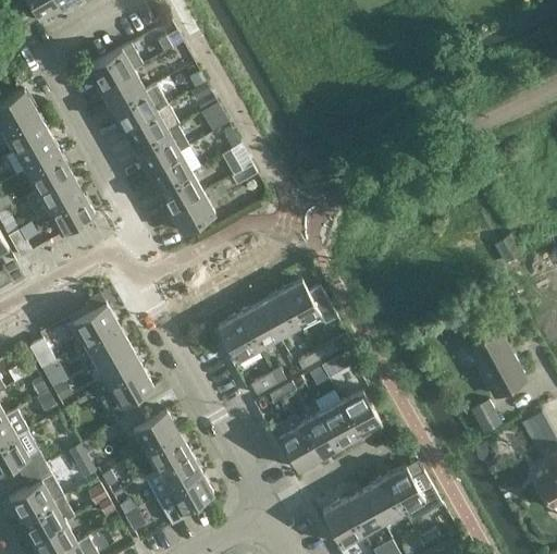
[(14,0),(13,1),(27,25),(60,7),(56,0),(14,0)]
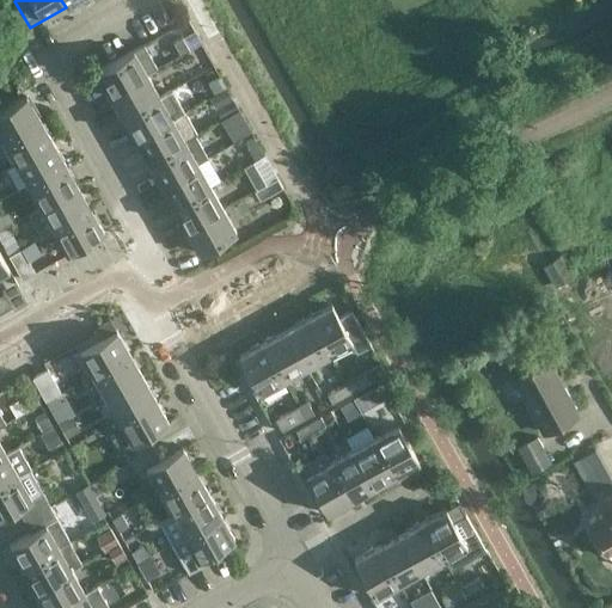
[(182,41),(173,45),(179,57),(188,53),(182,41)]
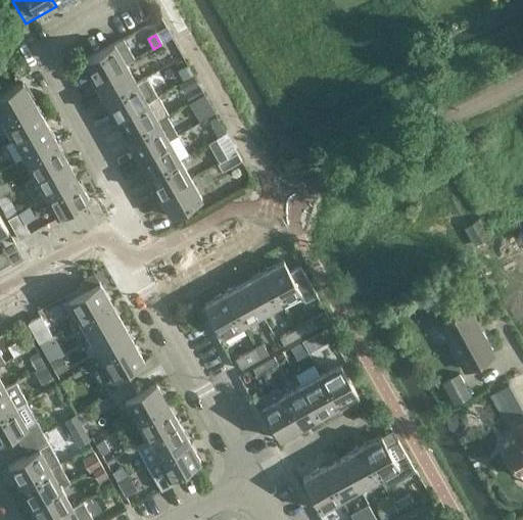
[(123,40),(113,45),(82,62),(93,83),(125,65),(134,60),(123,40)]
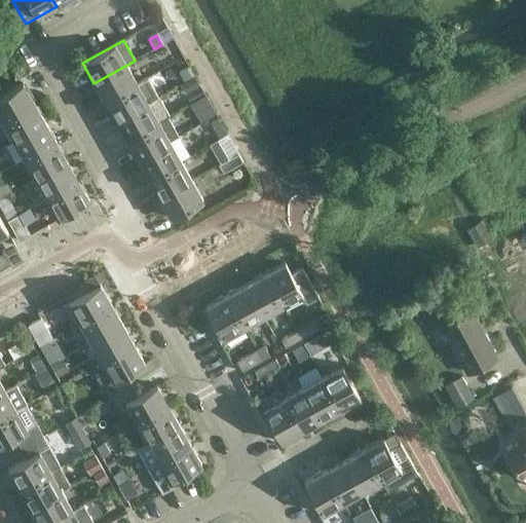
[(125,66),(94,83),(105,103),(137,84),(125,66)]
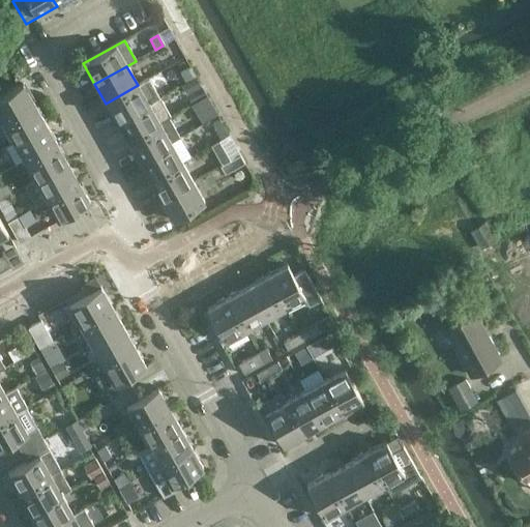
[(190,69),(180,76),(184,84),(196,78),(190,69)]
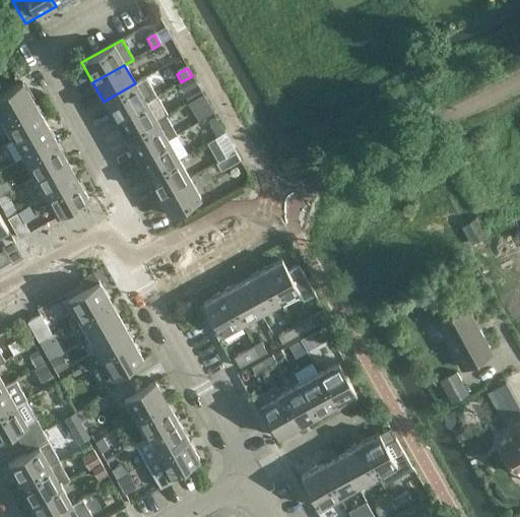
[(192,76),(178,84),(183,94),(197,86),(198,86),(192,76)]
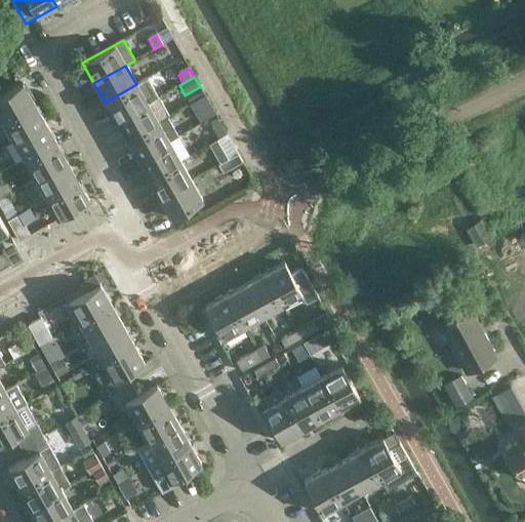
[(105,103),(116,122),(158,97),(148,78),(136,84),(105,103)]
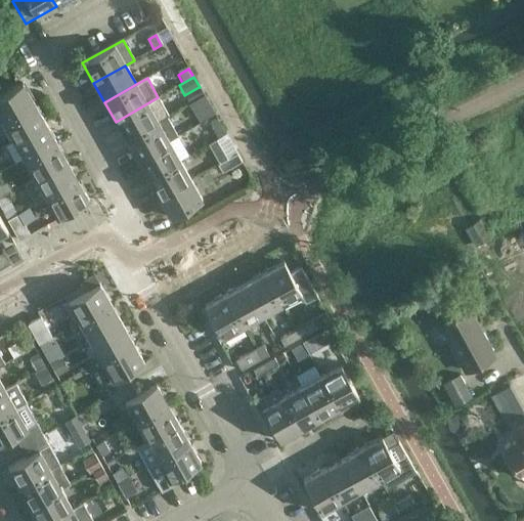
[(23,84),(0,95),(0,122),(2,122),(34,103),(23,84)]
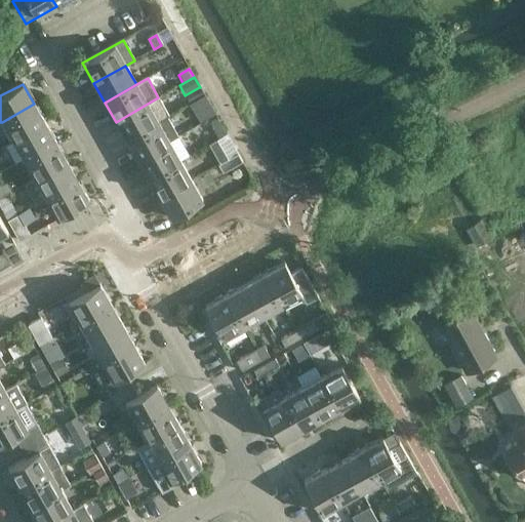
[(205,96),(189,106),(200,125),(215,116),(205,96)]
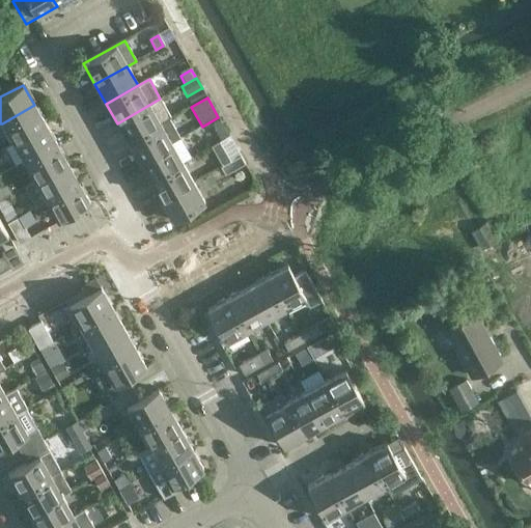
[(128,142),(169,119),(171,118),(160,99),(117,123),(128,142)]
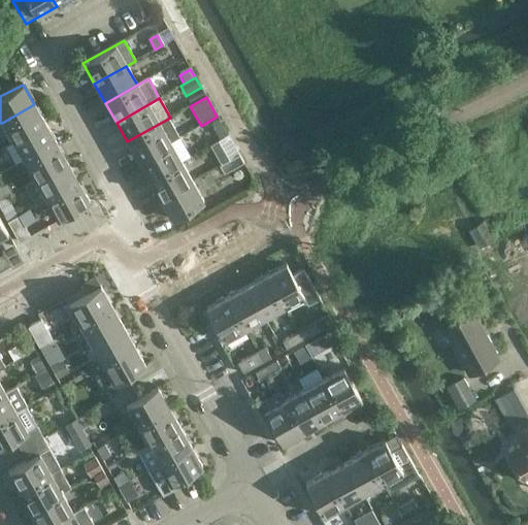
[(34,104),(2,123),(13,141),(44,124),(34,104)]
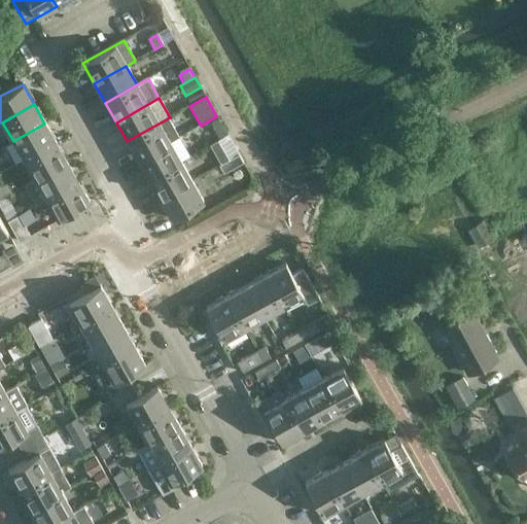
[(138,161),(170,143),(178,138),(168,118),(127,141),(138,161)]
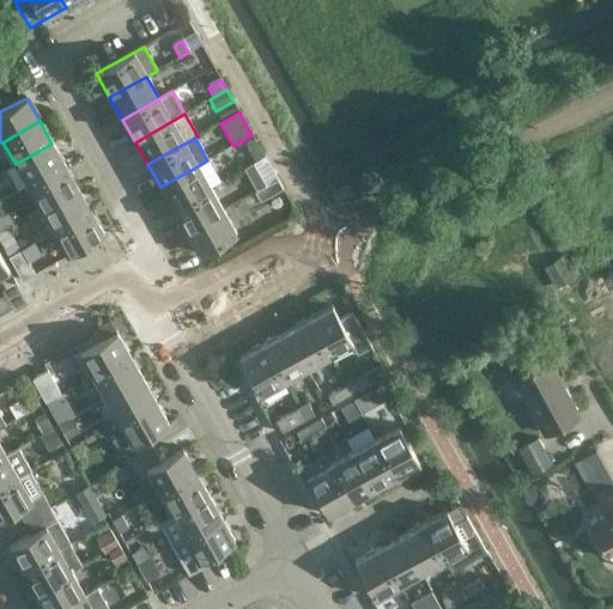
[(254,140),(246,146),(256,164),(265,158),(254,140)]
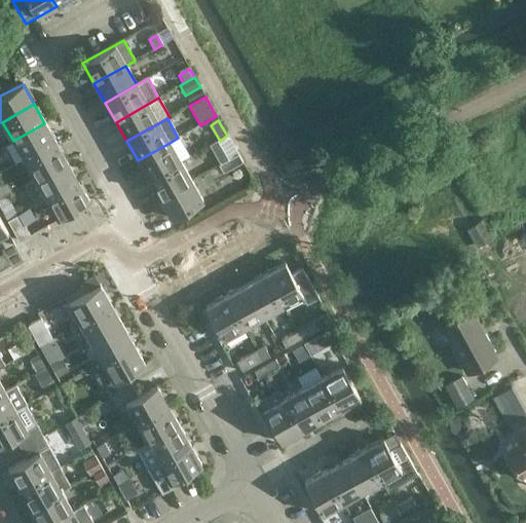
[(13,141),(24,160),(55,143),(44,123),(13,141)]
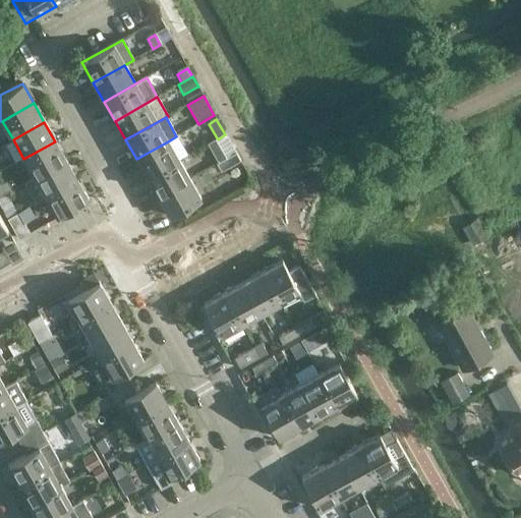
[(226,160),(215,140),(207,146),(218,165),(226,160)]
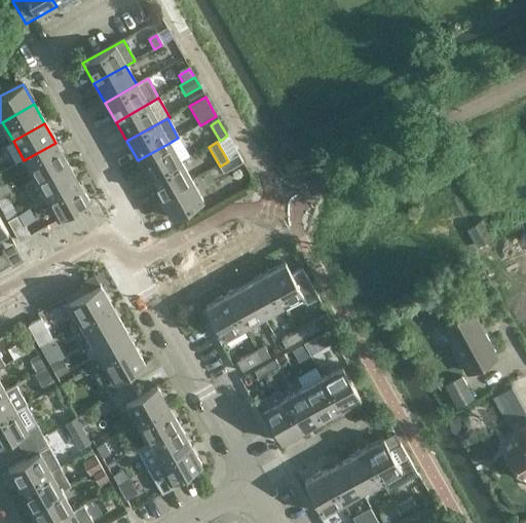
[(24,160),(35,180),(67,162),(55,143),(24,160)]
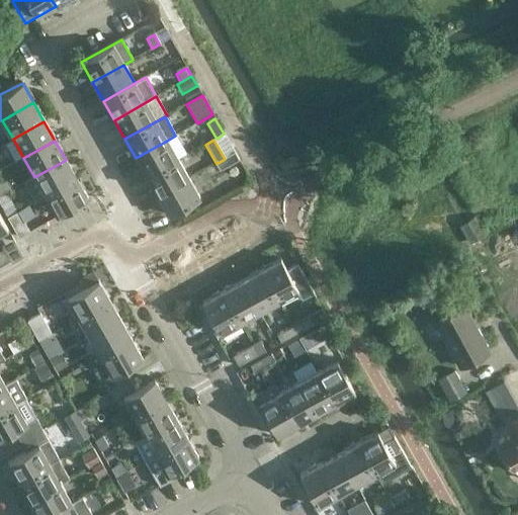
[(167,141),(136,158),(147,177),(177,160),(167,141)]
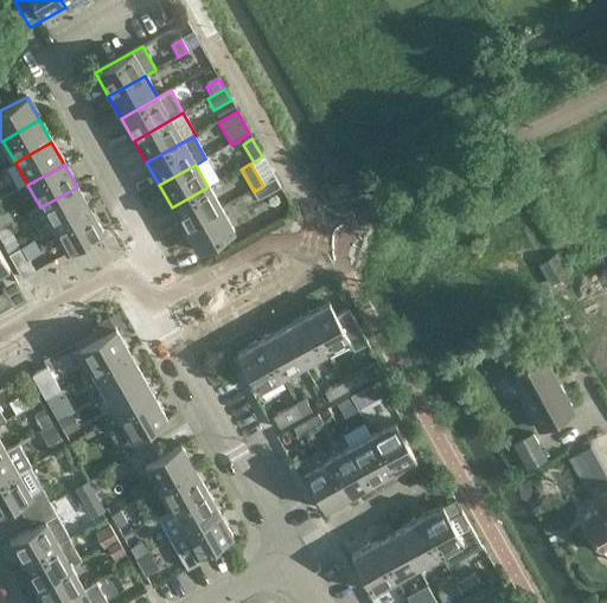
[(275,180),(263,186),(254,192),(251,192),(257,203),(280,190),(275,180)]
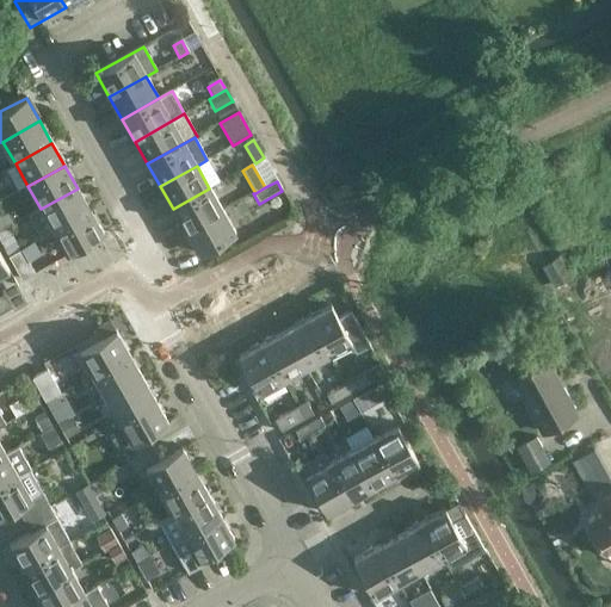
[(78,189),(41,209),(28,216),(41,239),(54,231),(90,211),(78,189)]
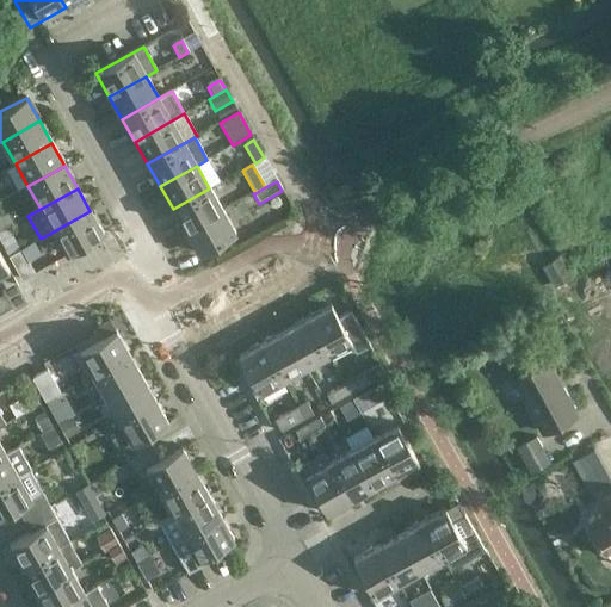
[(209,189),(173,209),(185,231),(222,210),(209,189)]
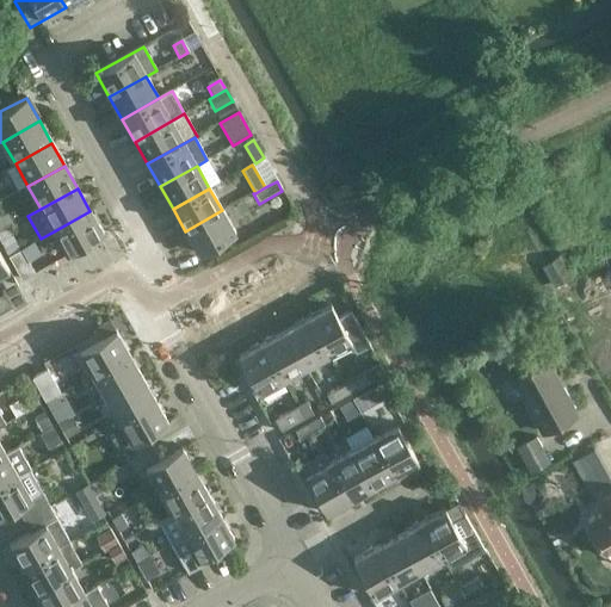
[(222,210),(185,231),(198,254),(235,234),(222,210)]
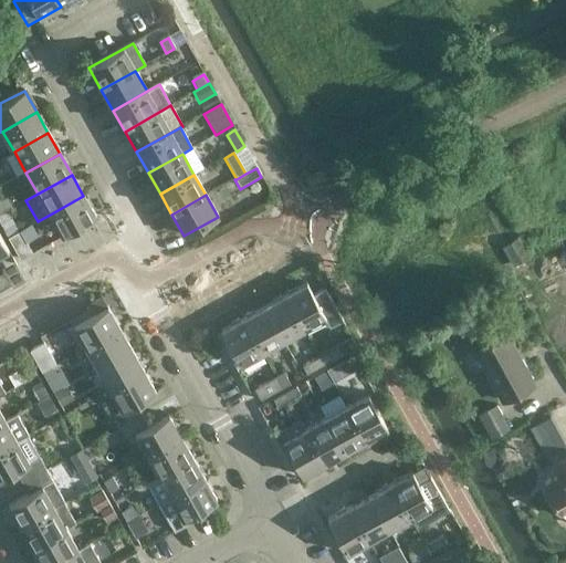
[(83,196),(50,215),(62,237),(95,217),(83,196)]
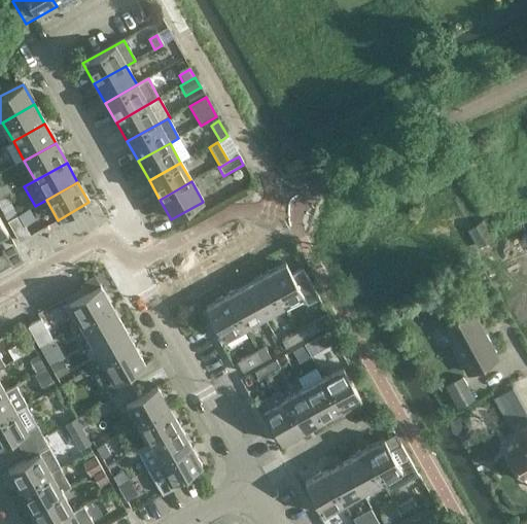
[(19,217),(16,218),(7,223),(19,244),(30,237),(19,217)]
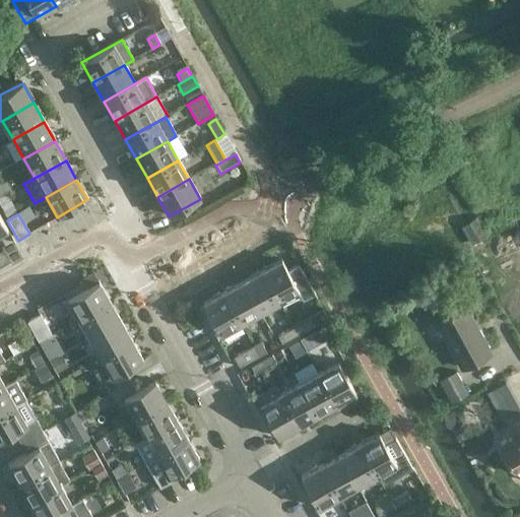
[(468,224),(460,229),(470,246),(478,242),(468,224)]
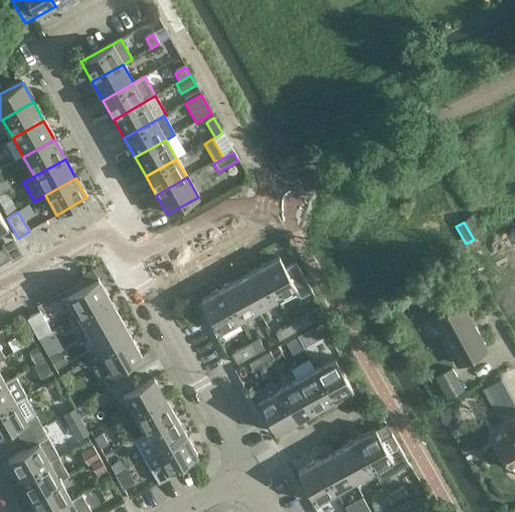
[(0,251),(0,261),(2,265),(9,261),(3,249),(0,251)]
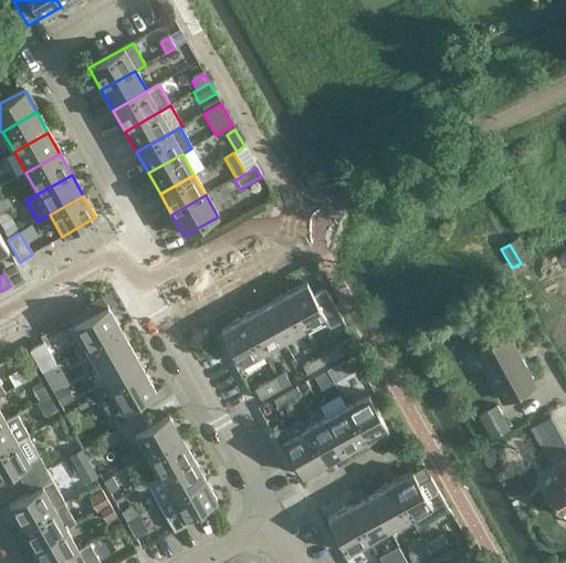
[(306,284),(284,295),(304,330),(324,319),(329,329),(343,321),(324,289),(313,295),(306,284)]
